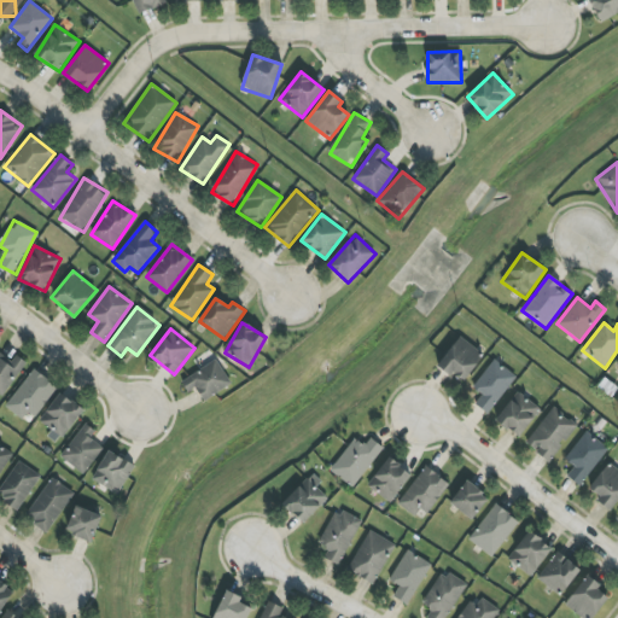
[(462,383),(484,356),(460,337),(438,363),(462,383)]
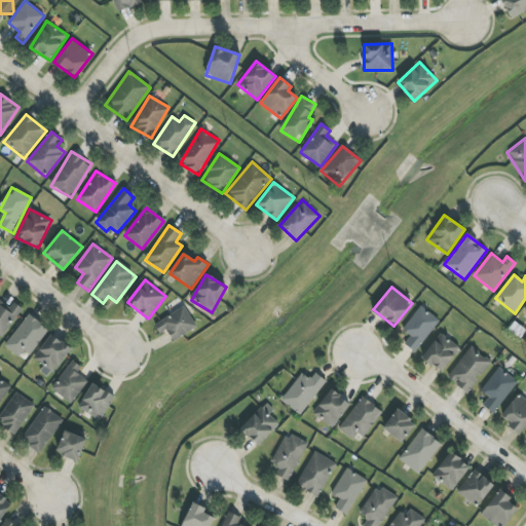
[(0,334),(4,337),(22,307),(13,303),(10,307),(0,300),(0,334)]
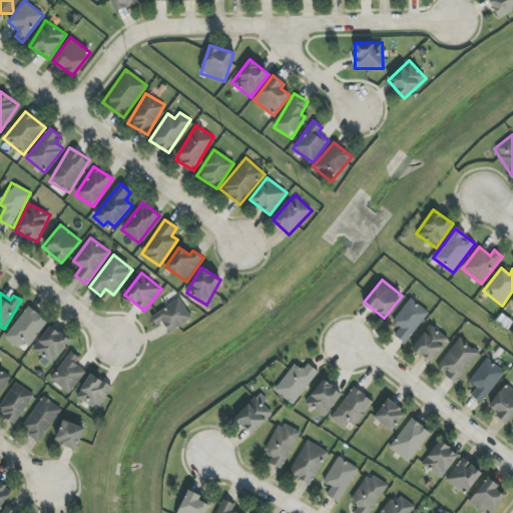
[(429,312),(410,299),(393,322),(400,328),(394,336),(406,344),(429,312)]
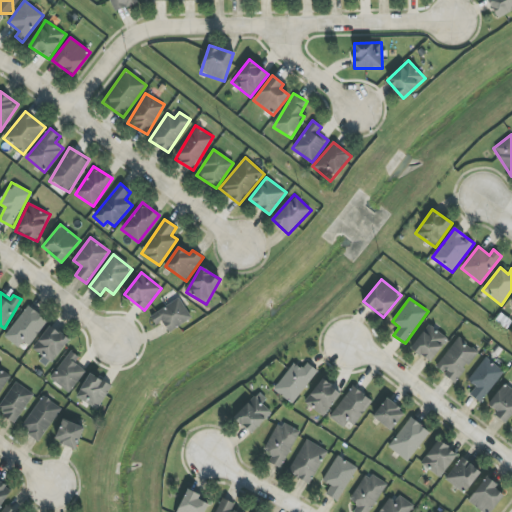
[(192,320),(180,299),(150,315),(155,325),(163,321),(169,332),(192,320)]
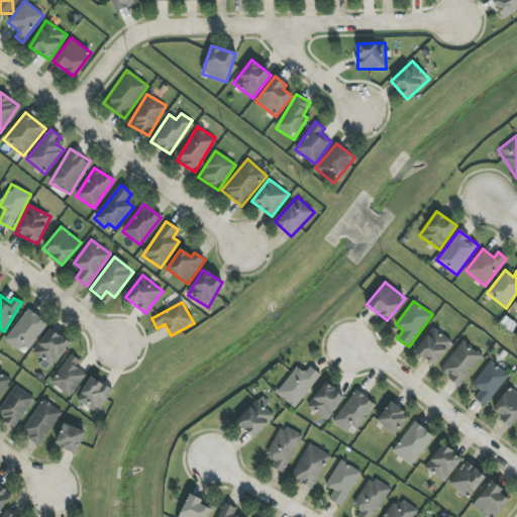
[(19,351),(23,345),(29,349),(48,324),(28,309),(4,339),(19,351)]
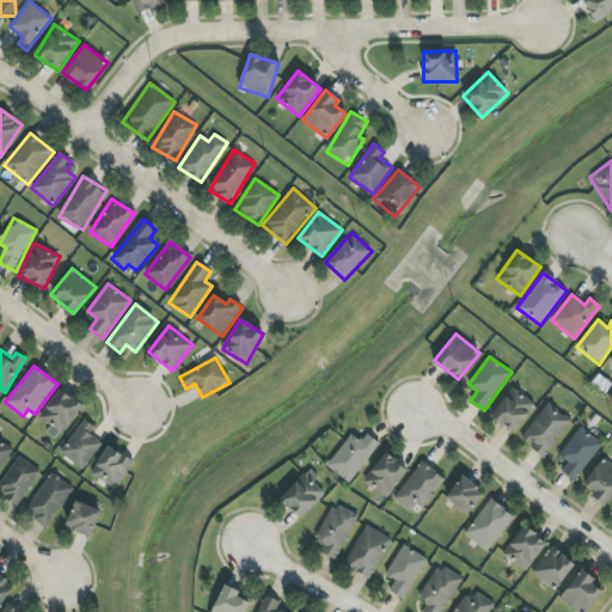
[(516,433),(534,403),(510,387),(491,418),(516,433)]
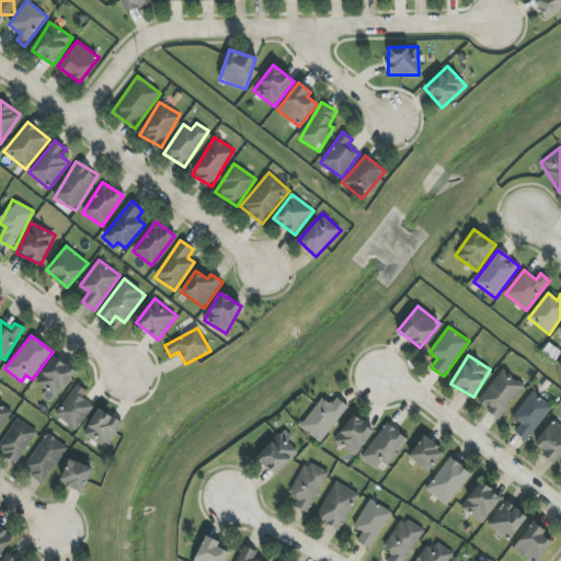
[(34,385),(55,400),(76,371),(55,356),(34,385)]
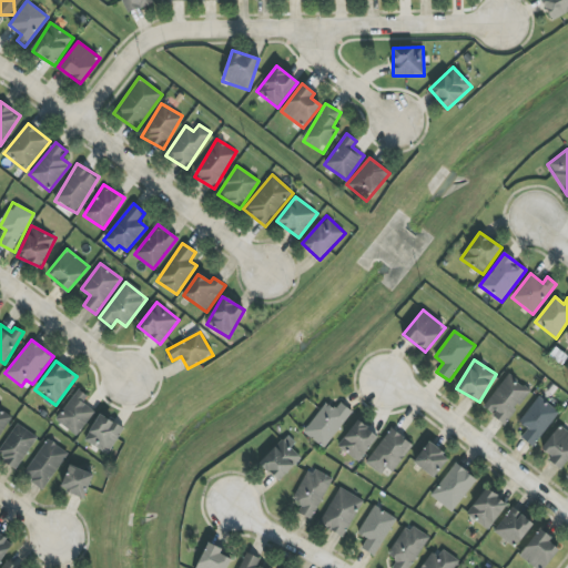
[(483,407),(505,425),(530,392),(509,374),(483,407)]
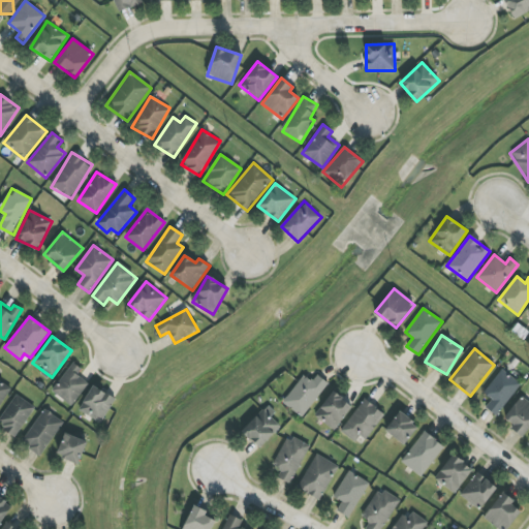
[(82,369),(72,363),(52,391),(72,405),(88,383),(78,375),(82,369)]
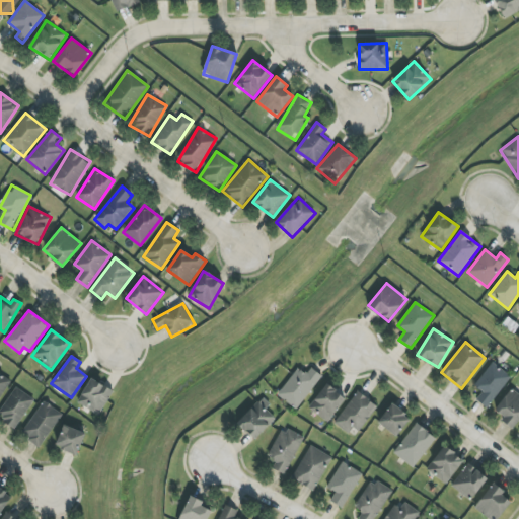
[(476,399),(486,408),(511,378),(494,362),(473,385),(483,392),(476,399)]
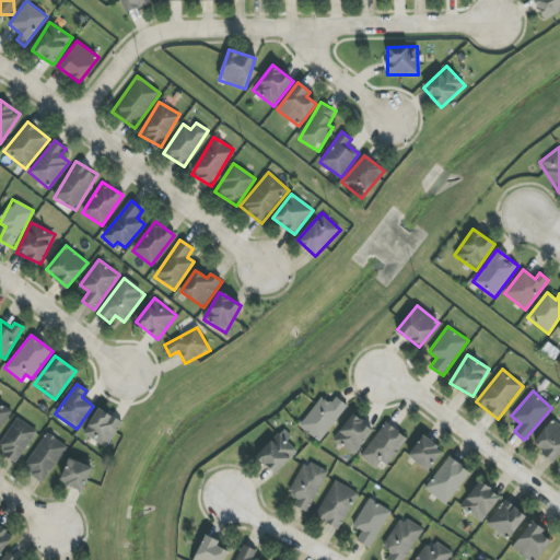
[(348,406),(336,397),(330,404),(322,397),(299,426),(319,442),(348,406)]
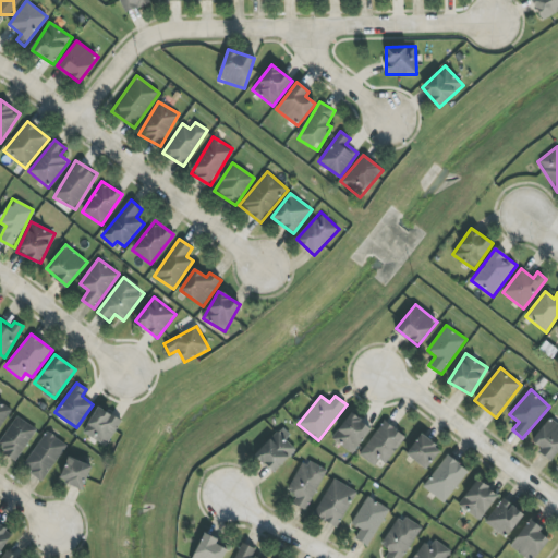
[(0,428),(10,405),(0,401),(0,428)]
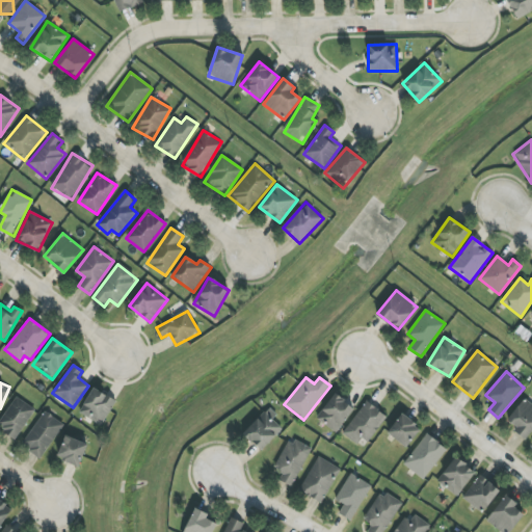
[(79,414),(102,426),(116,401),(94,388),(79,414)]
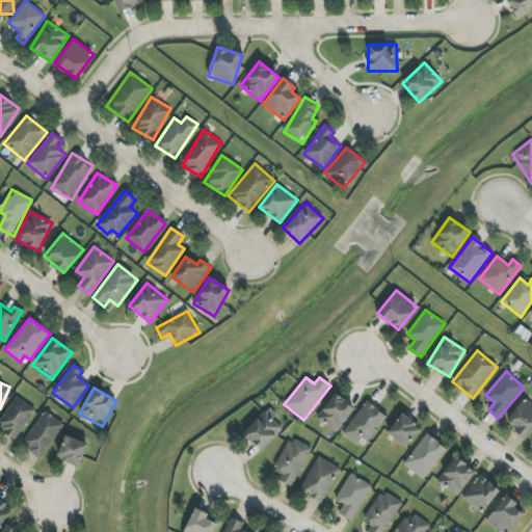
[(355,408),(335,394),(317,418),(337,433),(355,408)]
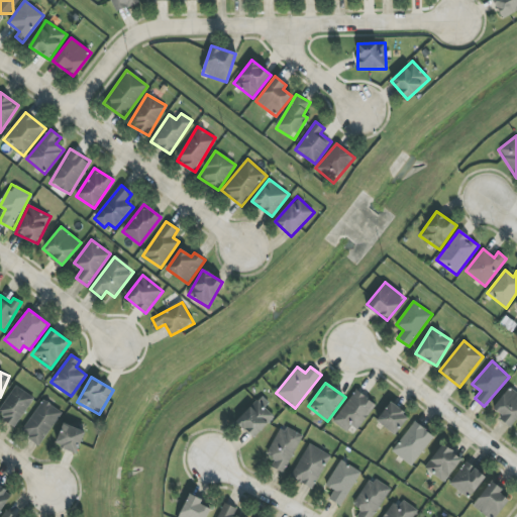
[(0,416),(15,427),(34,398),(15,386),(0,408),(0,416)]
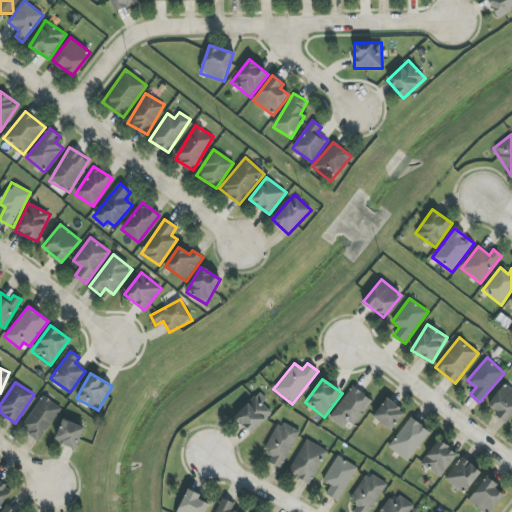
[(494,415),(506,423),(511,415),(511,389),(504,383),(488,405),(497,411),(494,415)]
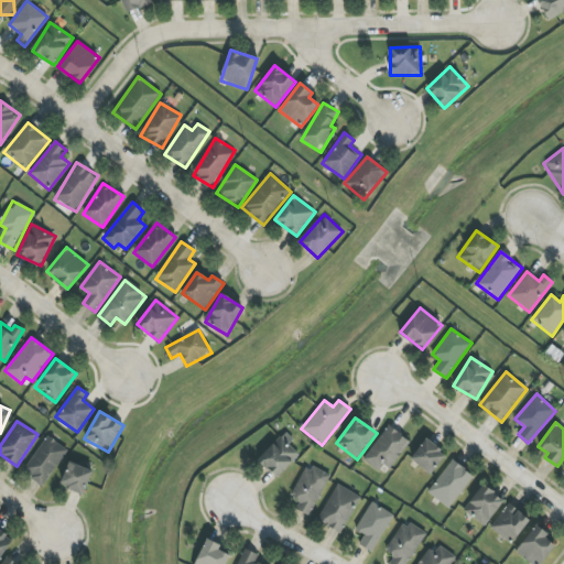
[(391,469),(410,438),(386,425),(365,462),(379,470),(383,465),(391,469)]
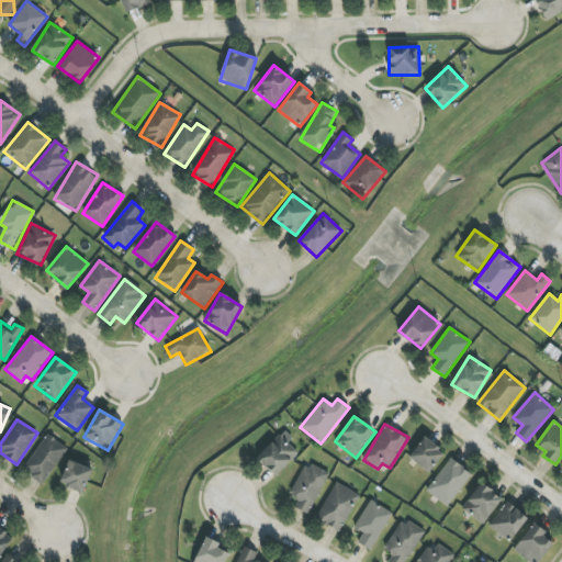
[(282,433),(257,458),(277,476),(301,451),(282,433)]
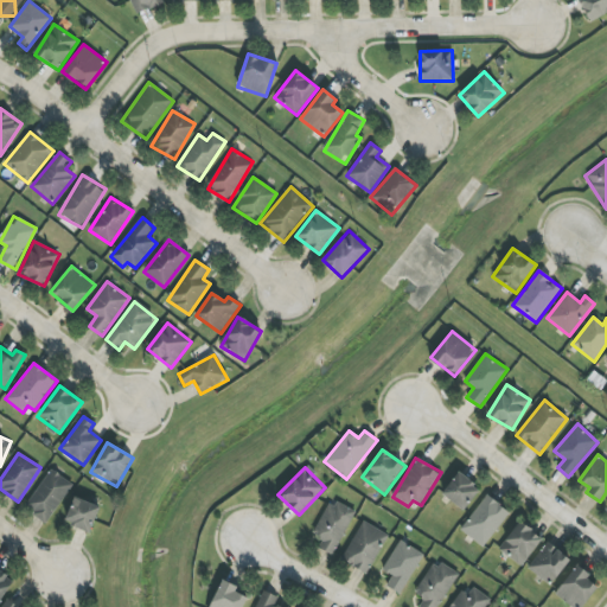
[(49,523),(72,483),(49,468),(25,510),(49,523)]
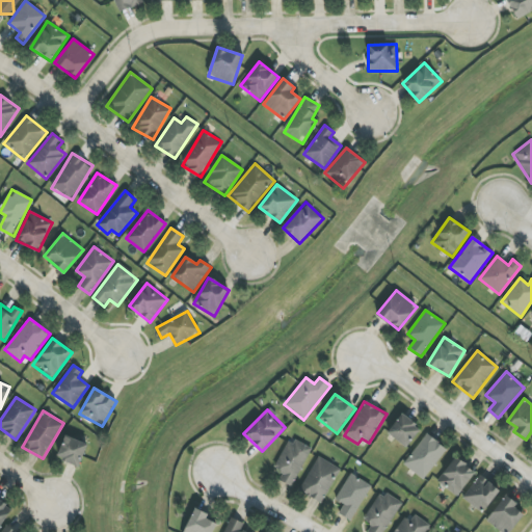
[(422,429),(403,414),(388,431),(406,448),(422,429)]
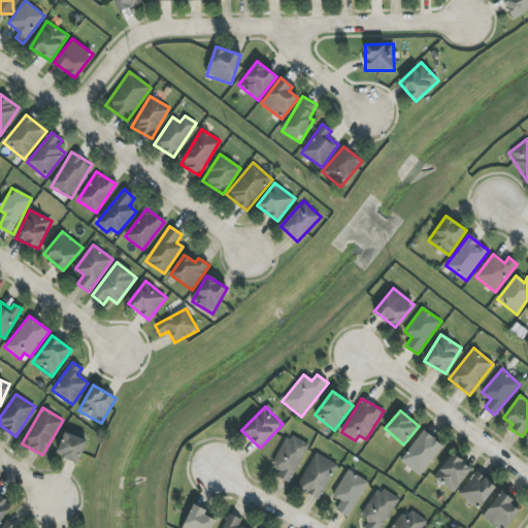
[(401,463),(423,475),(442,443),(421,430),(401,463)]
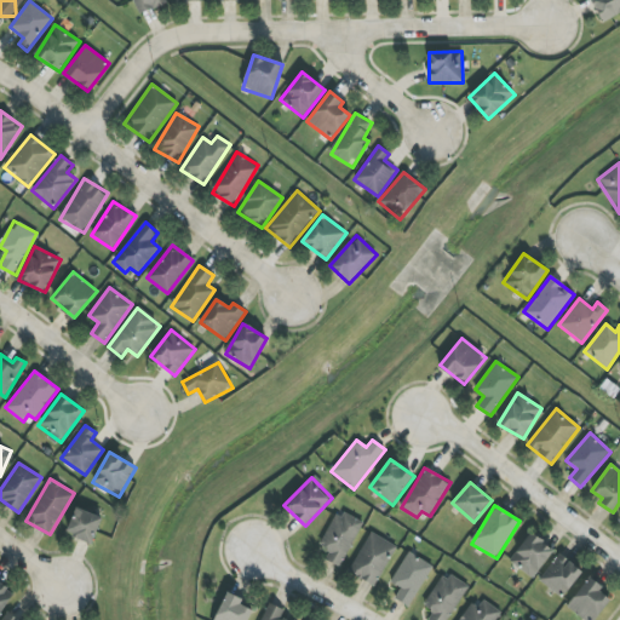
[(67,534),(93,544),(103,517),(76,507),(67,534)]
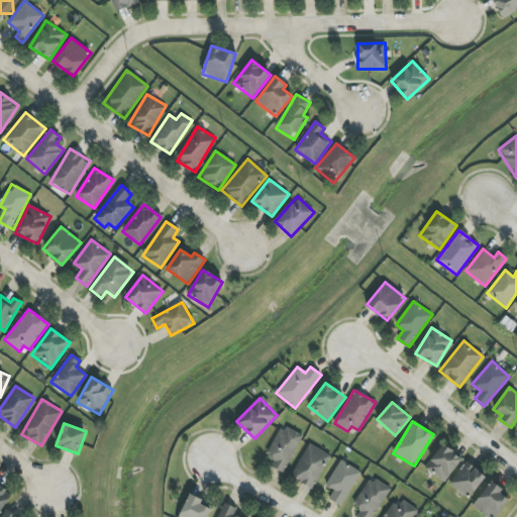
[(303,437),(282,426),(267,453),(275,457),(271,466),(284,473),(303,437)]
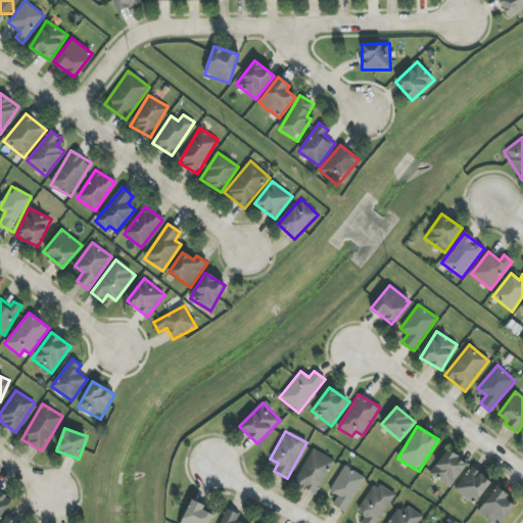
[(316,494),(335,461),(313,448),(294,482),(316,494)]
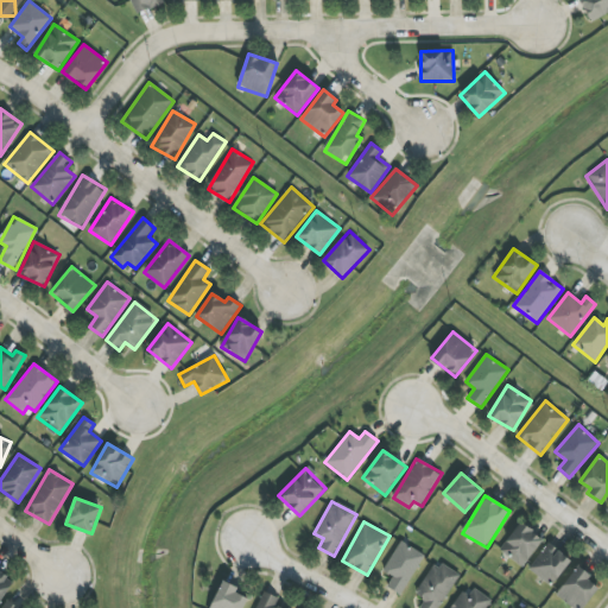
[(500,552),(525,568),(543,537),(518,523),(500,552)]
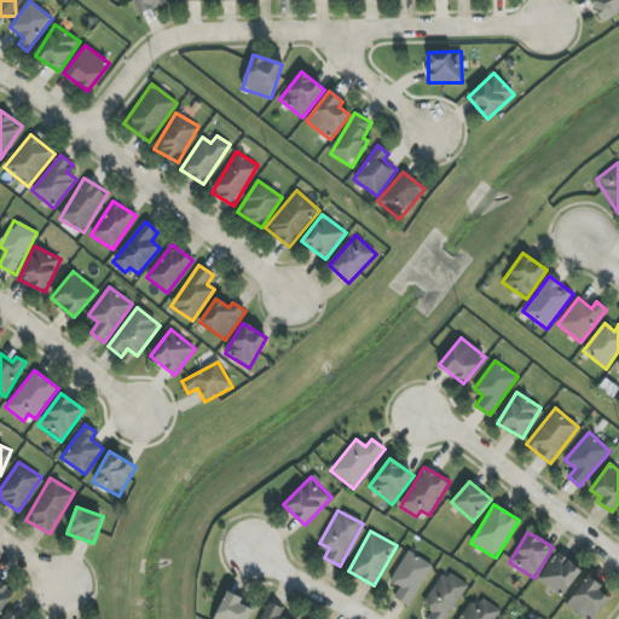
[(394,597),(409,606),(433,565),(408,550),(389,580),(400,586),(394,597)]
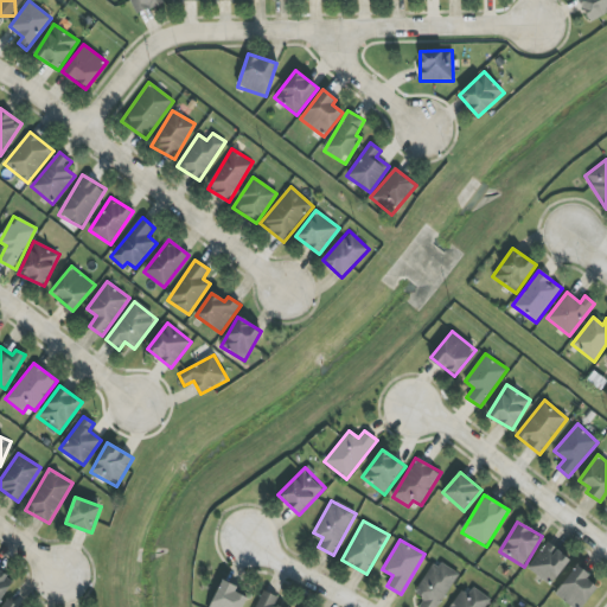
[(528,569),(553,586),(570,558),(545,542),(528,569)]
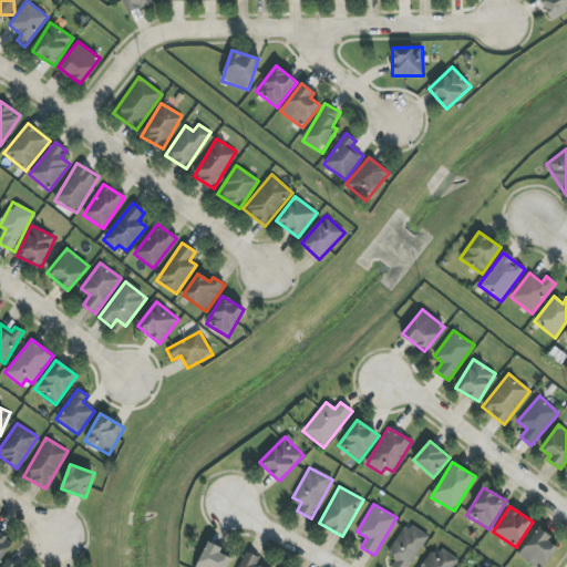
[(409,566),(429,537),(406,524),(388,553),(397,558),(391,566),(409,566)]
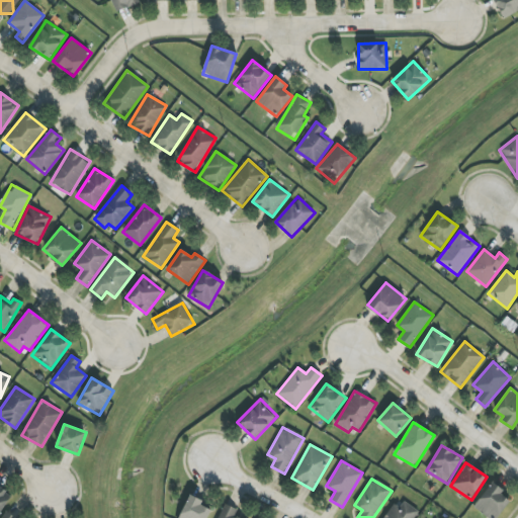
[(473,507),(489,517),(497,517),(512,498),(491,484),(473,507)]
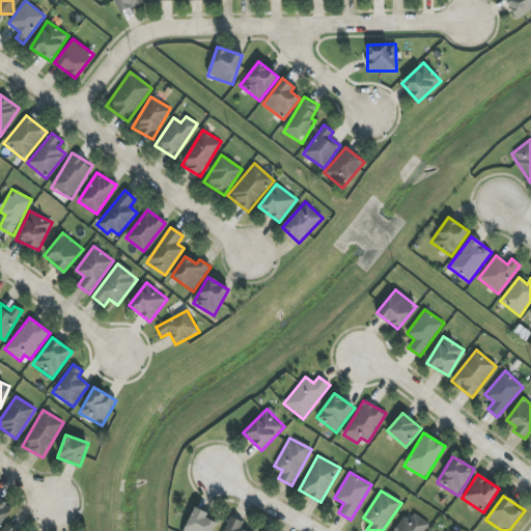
[(0,525),(12,509),(0,499),(0,525)]
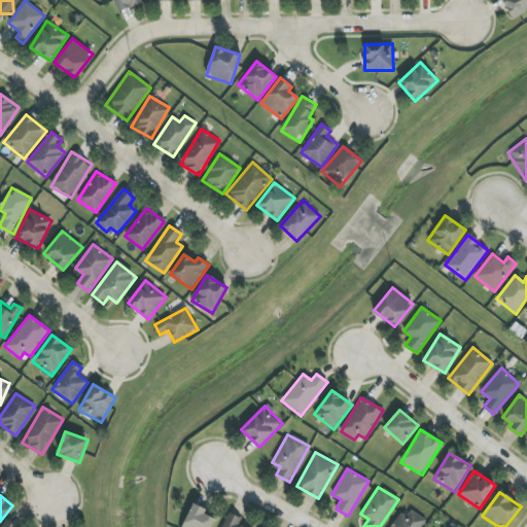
[(210,526),(214,518),(205,515),(207,510),(192,503),(182,526),(210,526)]
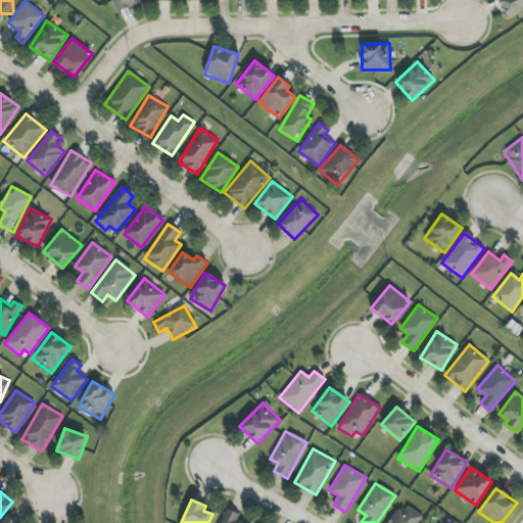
[(403,512),(397,508),(387,522),(418,522),(423,517),(408,506),(403,512)]
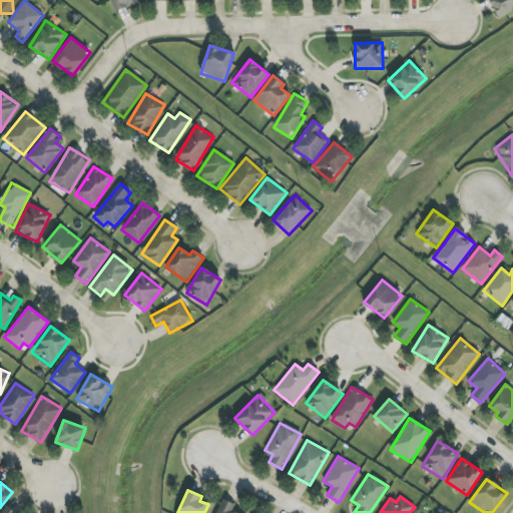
[(236,512),(232,511),(235,504),(222,498),(215,512),(236,512)]
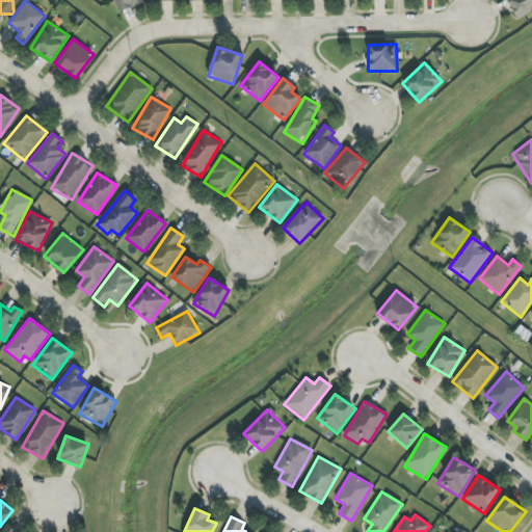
All buildings are outlined.
